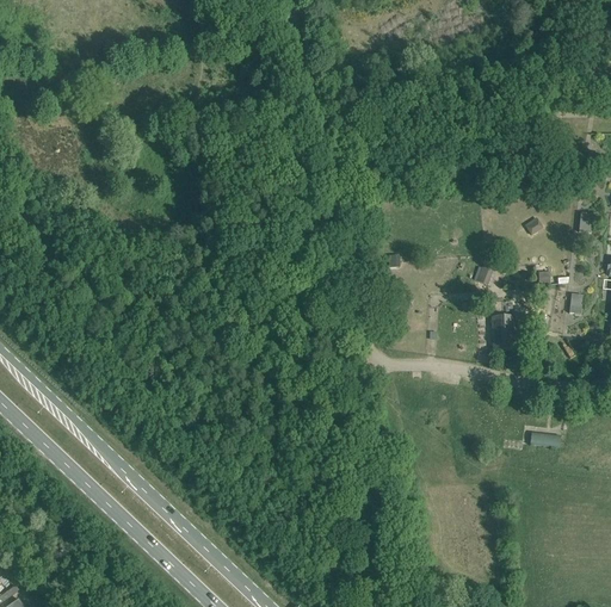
[(587,160),(586,169),(598,171),(599,161),(600,152),(588,150),(587,160)]
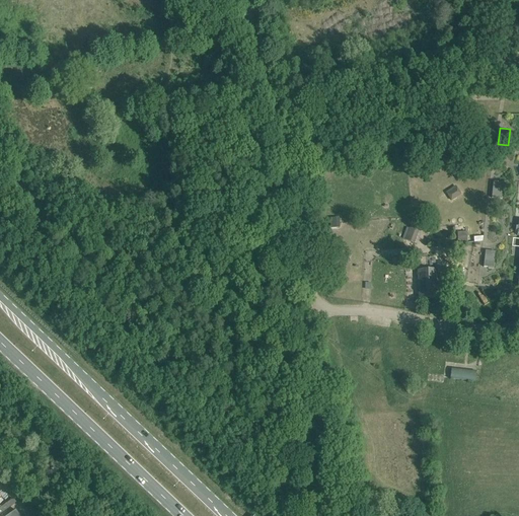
[(504,179),(494,178),(493,187),(492,195),(502,196),(503,188),(504,179)]
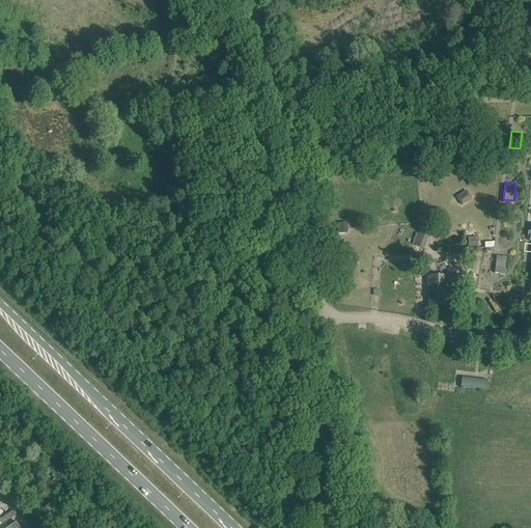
[(456,193),(457,196),(462,202),(471,196),(468,190),(466,187),(456,193)]
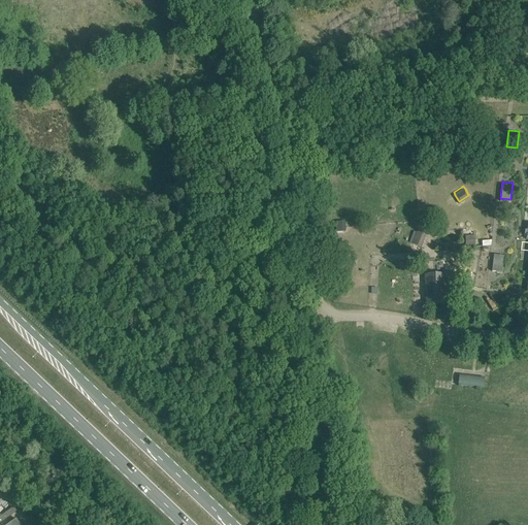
[(336,230),(345,230),(345,222),(336,222),(336,230)]
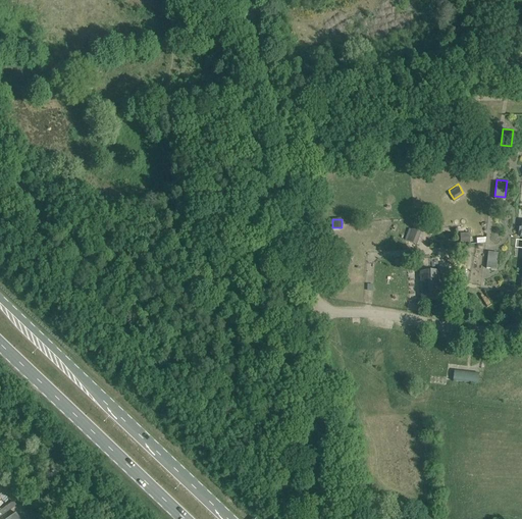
[(420,230),(412,227),(407,239),(416,242),(420,230)]
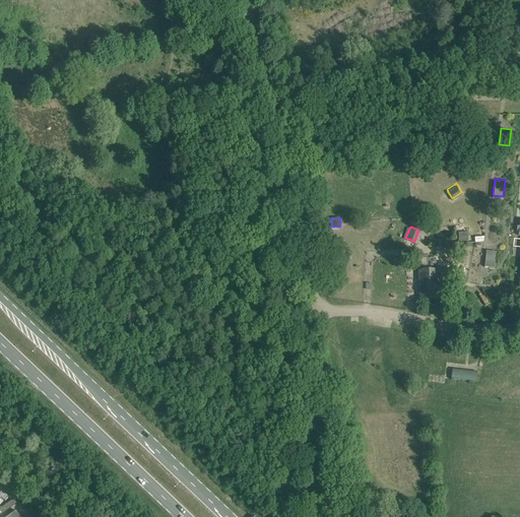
[(468,240),(468,230),(459,230),(459,241),(468,240)]
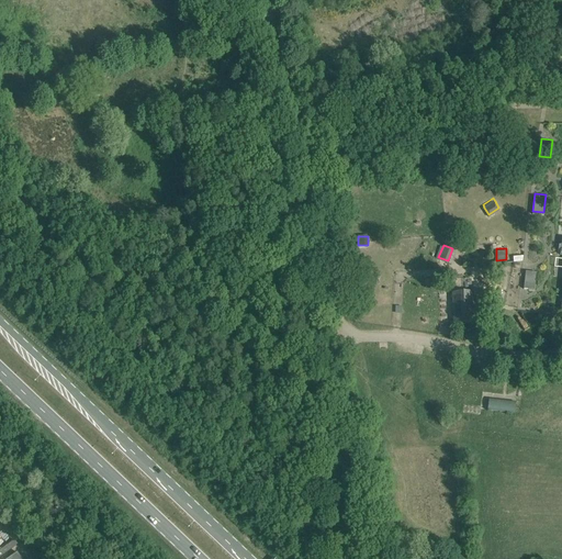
[(524,287),(535,288),(536,279),(537,270),(526,269),(525,278),(524,287)]
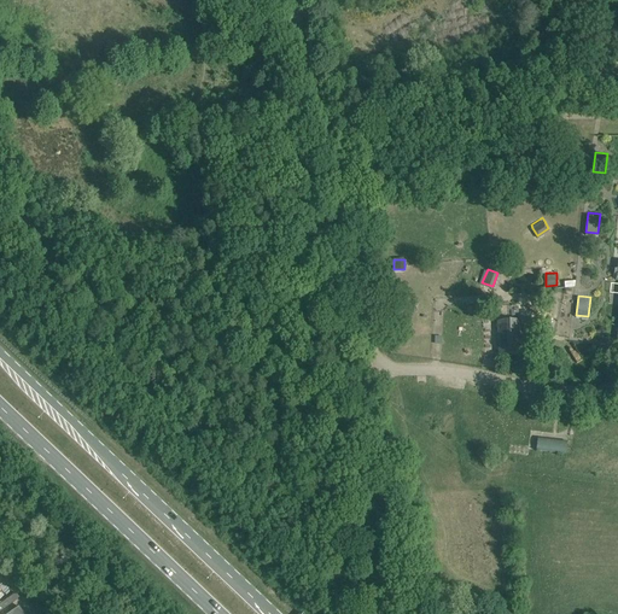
[(497,319),(499,354),(522,352),(520,317),(497,319)]
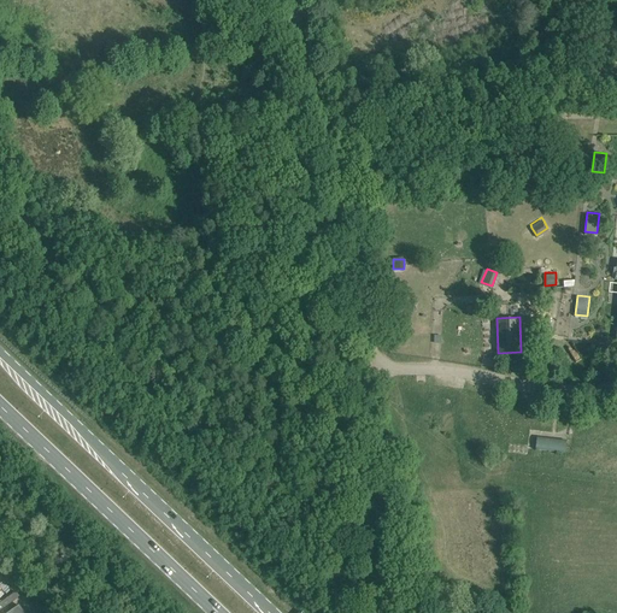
[(535,448),(564,452),(565,441),(536,437),(535,448)]
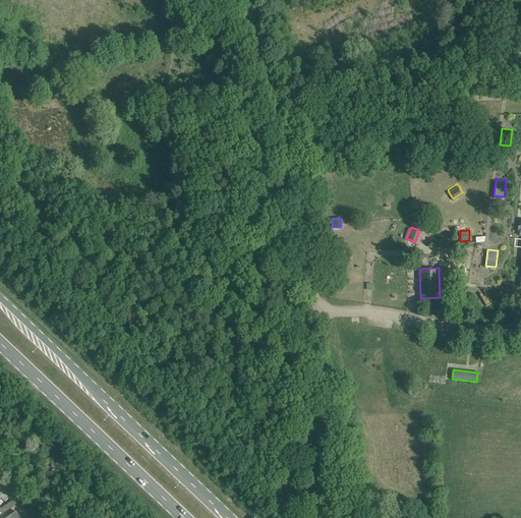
[(5,517),(21,517),(16,509),(4,517),(5,517)]
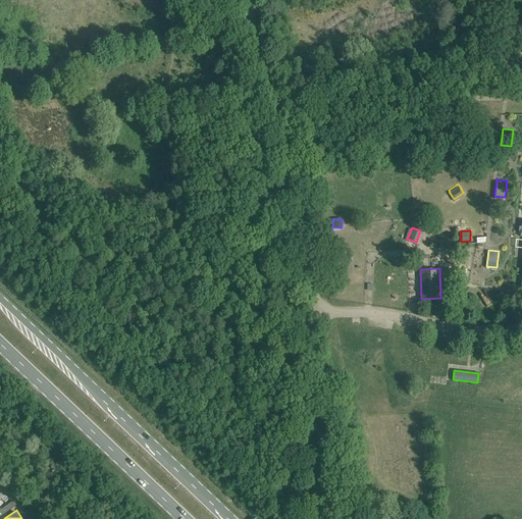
All buildings are outlined.
